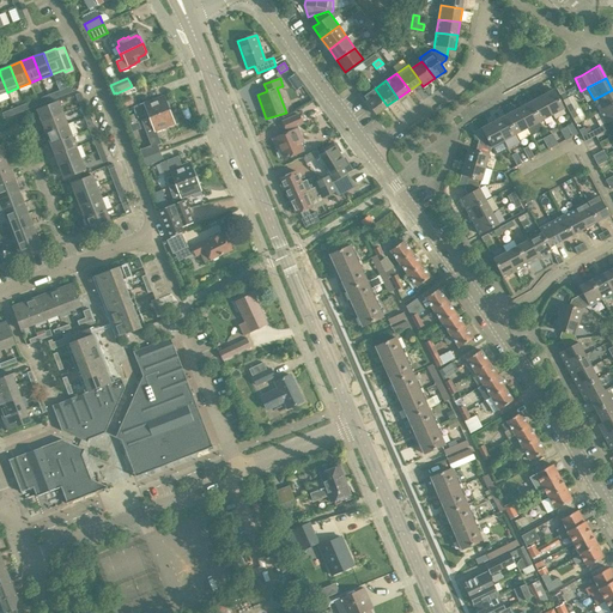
[(387,105),(375,89),(363,97),(376,114),(387,105)]
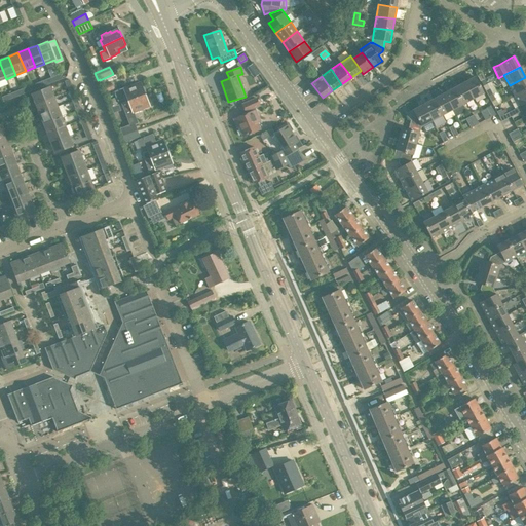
[(464,82),(474,99),(484,92),(475,77),(464,82)]
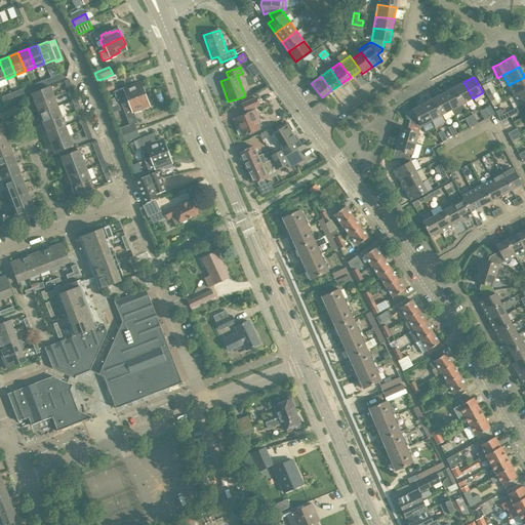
[(509,85),(514,95),(524,89),(524,78),(524,77),(509,85)]
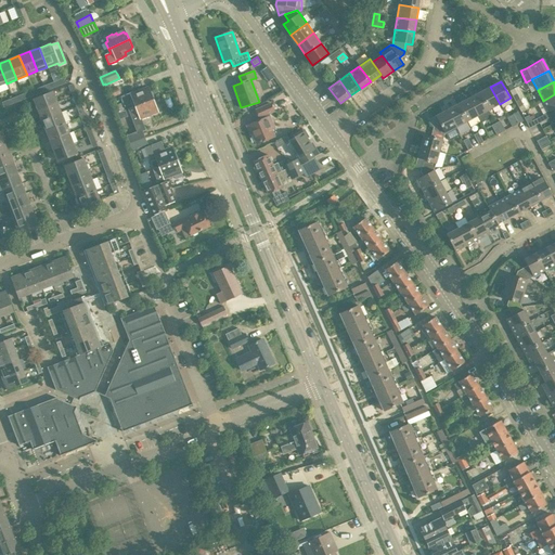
[(111,98),(120,94),(119,90),(118,87),(108,91),(111,98)]
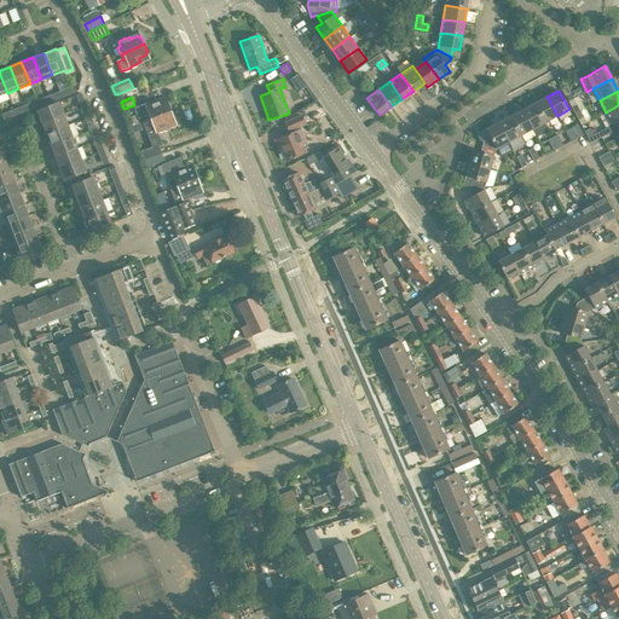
[(547,97),(534,104),(544,122),(557,116),(547,97)]
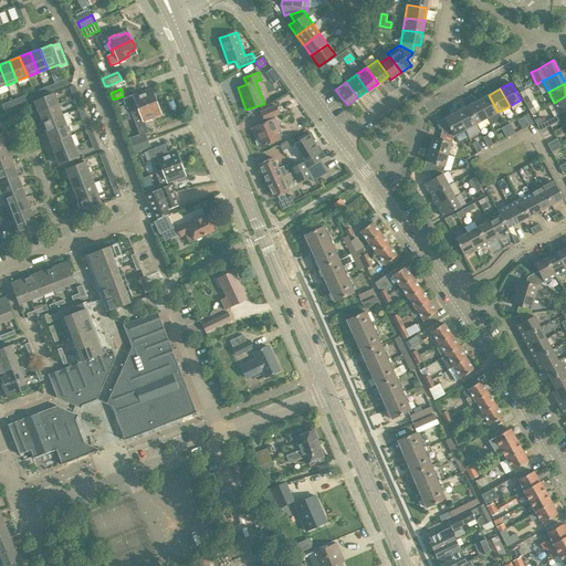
[(531,101),(527,95),(524,90),(520,92),(525,104),(531,101)]
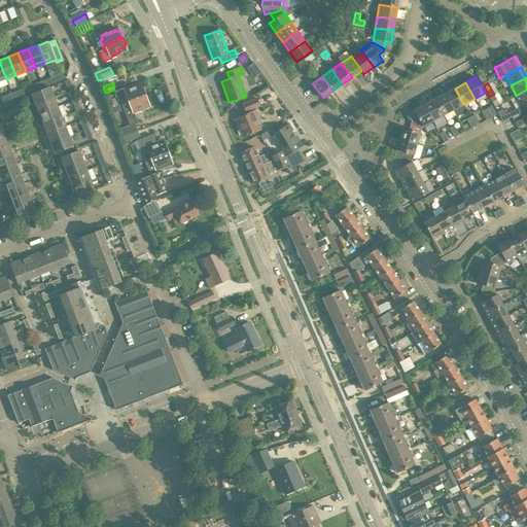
[(36,104),(55,97),(50,86),(32,94),(36,104)]
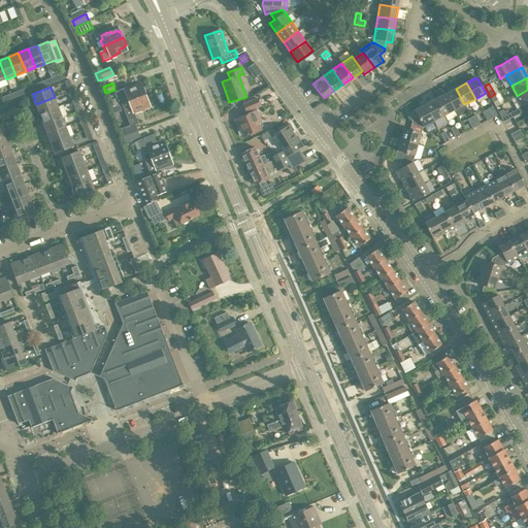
[(120,101),(122,104),(146,95),(143,88),(142,89),(141,87),(135,90),(134,88),(130,89),(125,91),(124,89),(114,93),(119,102),(120,101)]
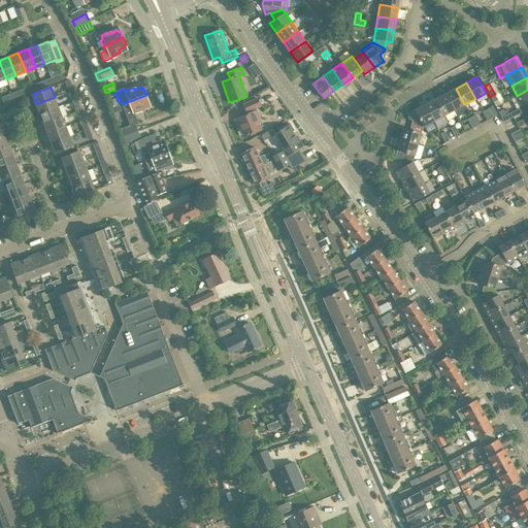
[(456,89),(446,94),(454,110),(464,104),(456,89)]
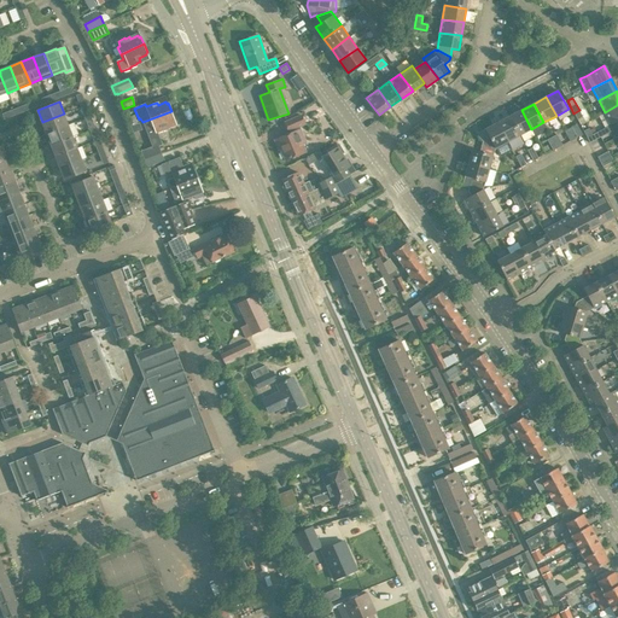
[(617,105),(605,112),(611,124),(616,122),(617,120),(617,105)]
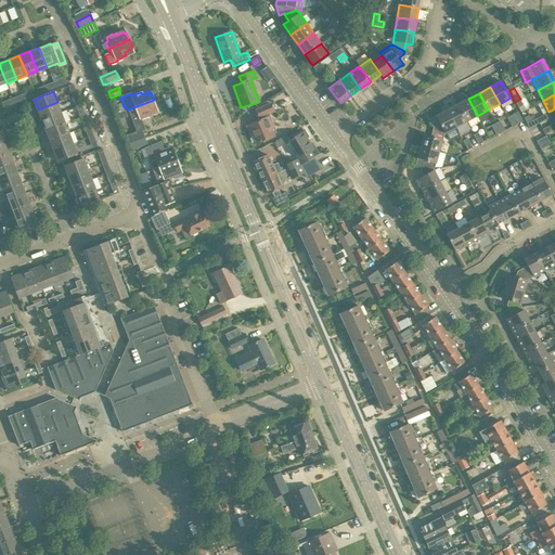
[(468,99),(457,104),(466,121),(477,116),(468,99)]
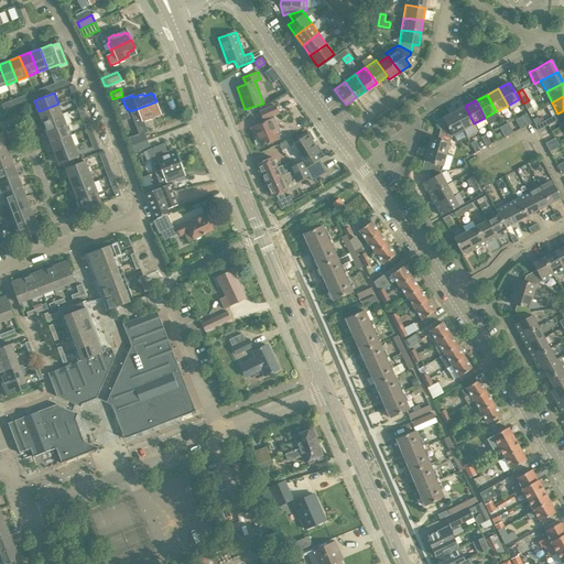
[(159,108),(156,101),(130,111),(139,134),(128,139),(131,147),(147,140),(143,133),(148,132),(142,121),(160,115),(158,109),(159,108)]
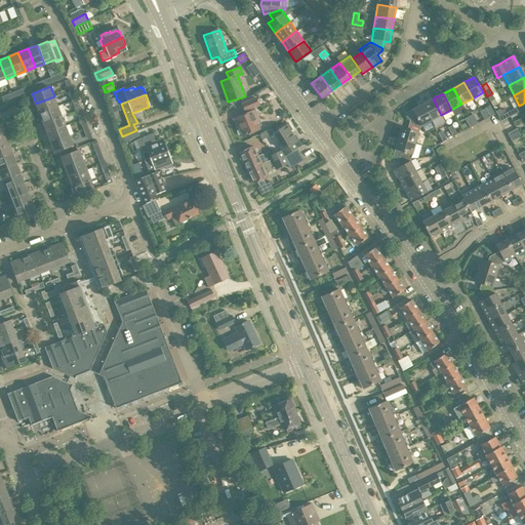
[(57,106),(54,96),(36,104),(39,113),(57,106)]
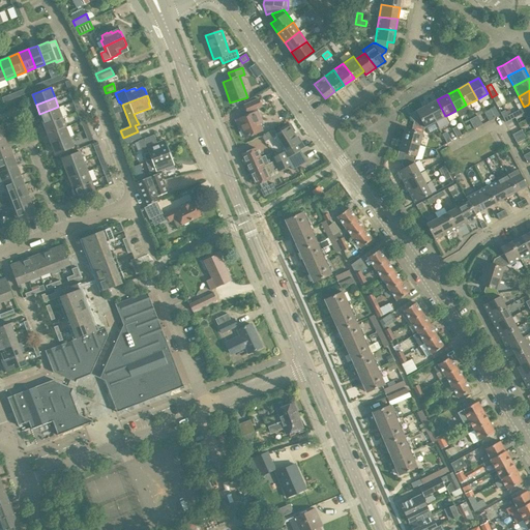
[(112,109),(118,107),(115,98),(109,101),(112,109)]
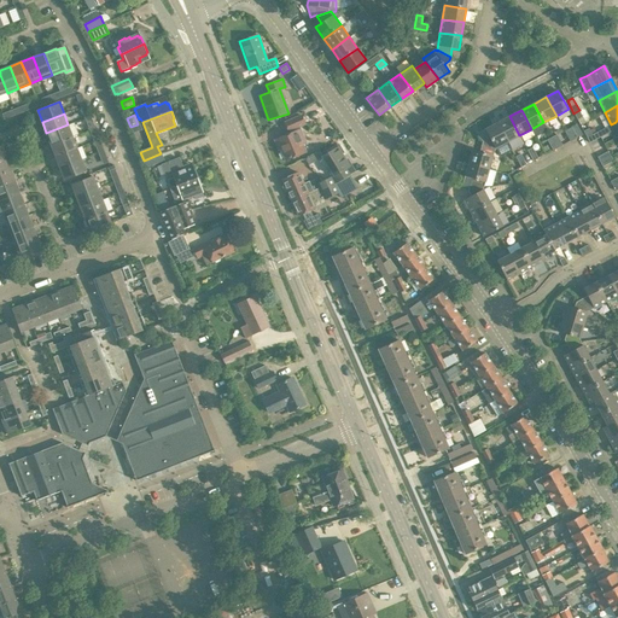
[(277,140),(285,161),(304,152),(299,141),(304,140),(298,127),(304,124),(301,116),(284,122),(289,134),(277,140)]
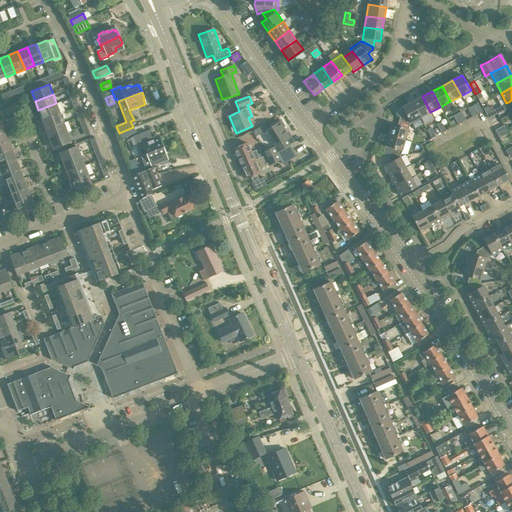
[(421,117),(430,112),(422,96),(413,101),(417,110),(421,117)]
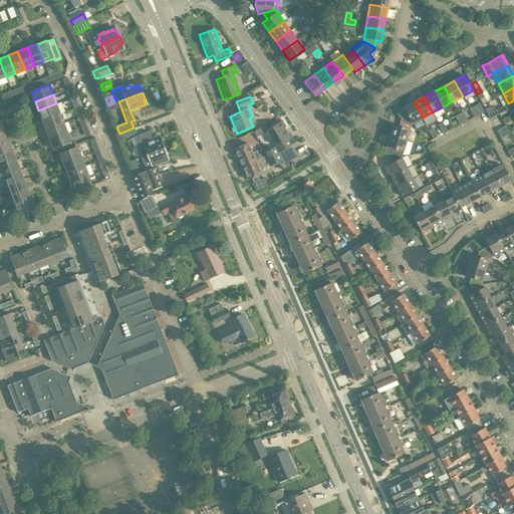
[(415,101),(404,107),(399,110),(398,112),(403,115),(402,117),(412,125),(413,122),(423,117),(419,110),(415,101)]
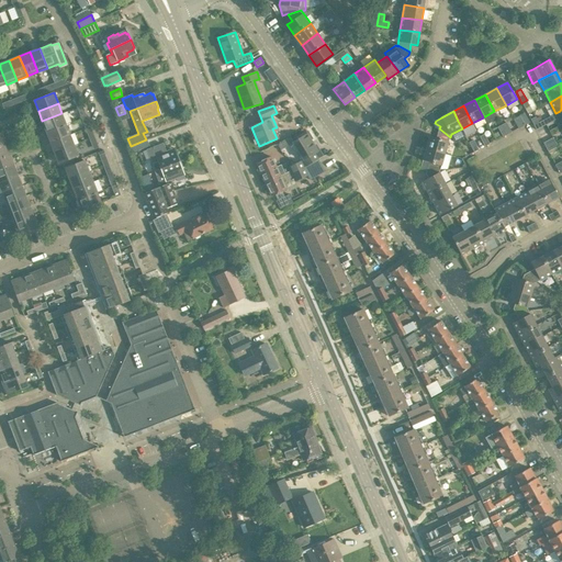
[(125,113),(119,115),(121,121),(128,119),(126,112),(125,113)]
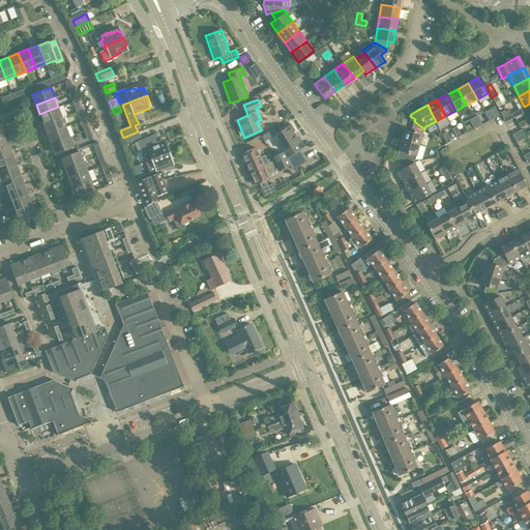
[(62,117),(58,107),(39,114),(43,124),(62,117)]
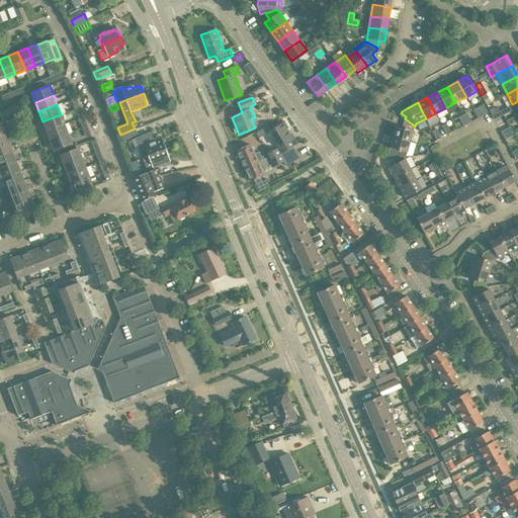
[(479,106),(484,115),(488,112),(484,104),(479,106)]
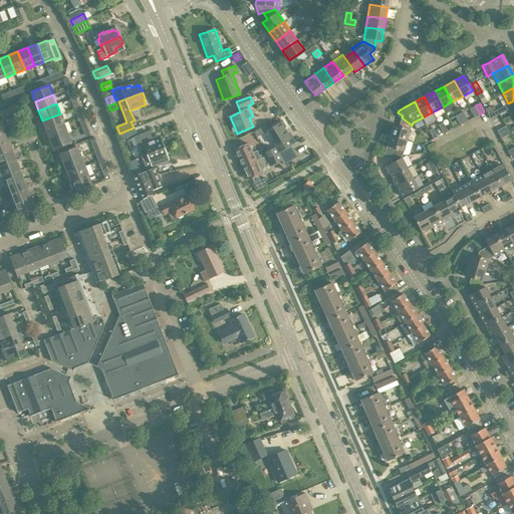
[(493,111),(488,114),(491,118),(499,113),(497,109),(492,111),(493,111)]
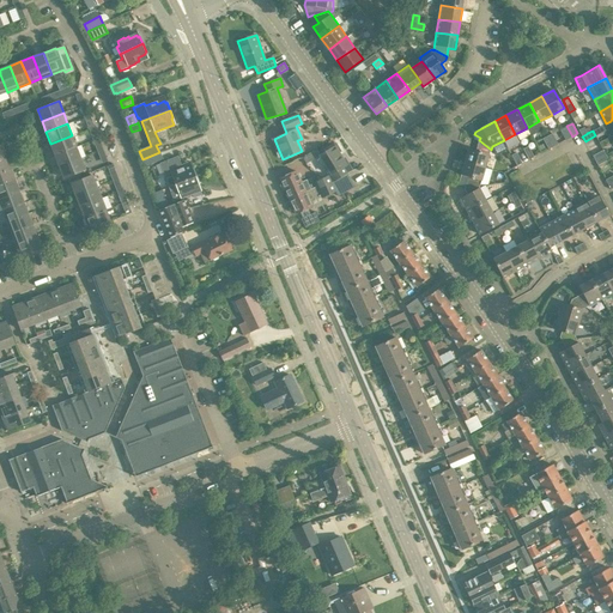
[(547,135),(553,146),(558,144),(552,133),(547,135)]
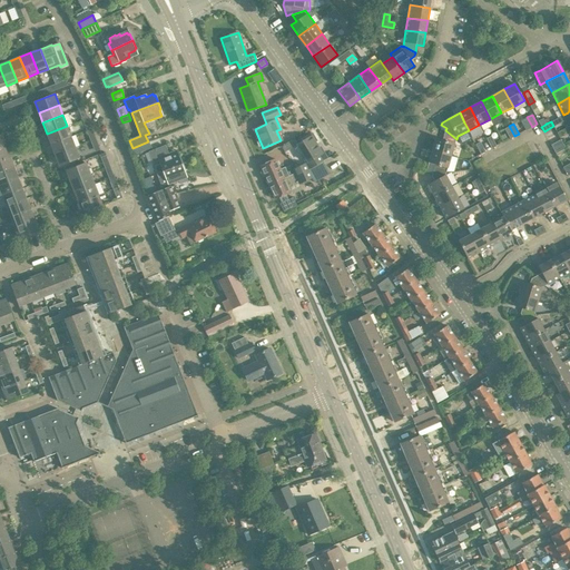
[(71,136),(67,126),(47,134),(50,144),(71,136)]
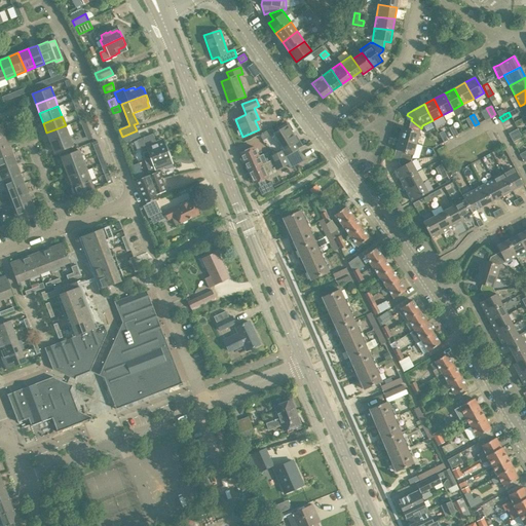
[(475,125),(470,116),(465,119),(471,127),(475,125)]
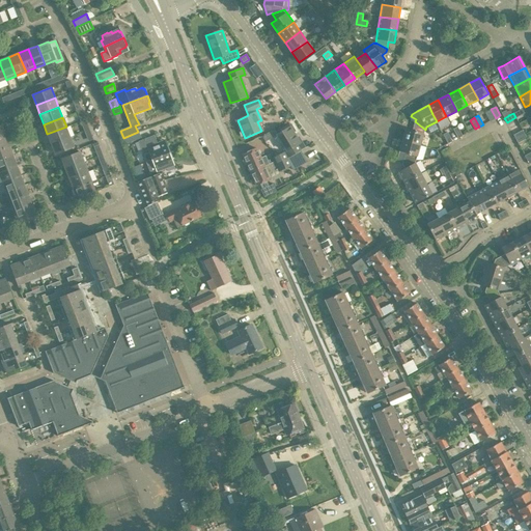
[(407,128),(402,139),(421,145),(425,130),(415,121),(413,130),(407,128)]
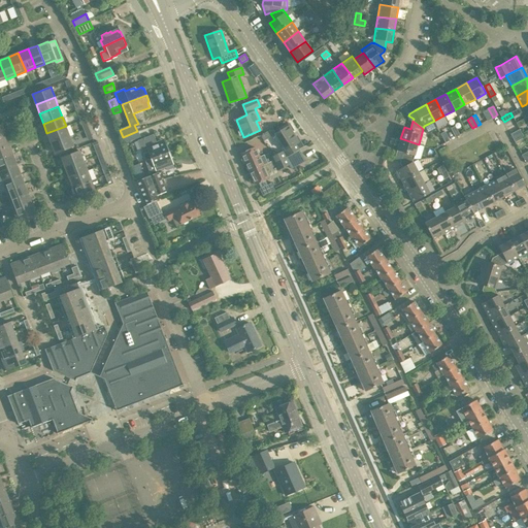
[(283,152),(285,158),(298,151),(295,144),(298,142),(292,132),(294,131),(289,123),(286,125),(287,127),(274,134),(285,151),(283,152)]
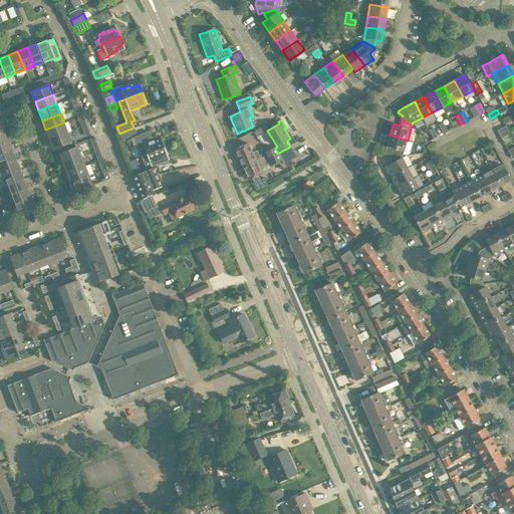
[(45,130),(49,140),(67,133),(64,122),(45,130)]
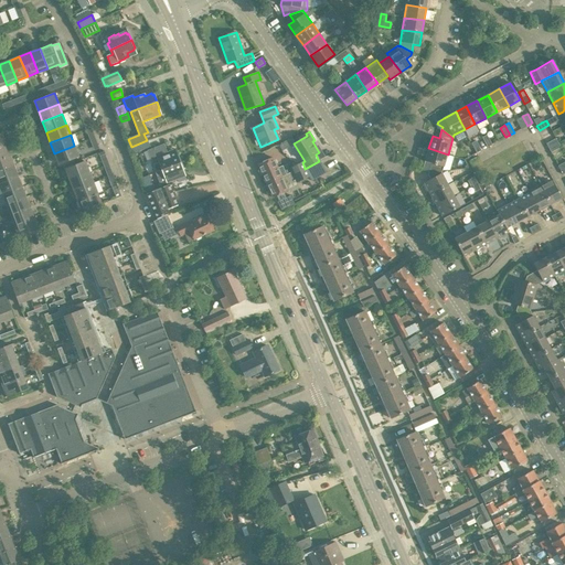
[(487,147),(492,145),(487,135),(482,137),(487,147)]
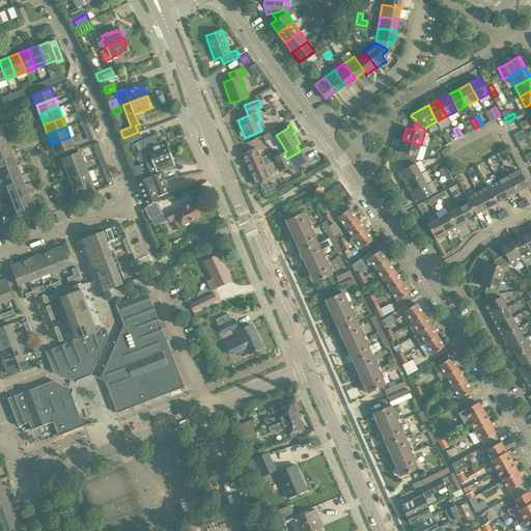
[(515,139),(525,134),(523,130),(513,135),(515,139)]
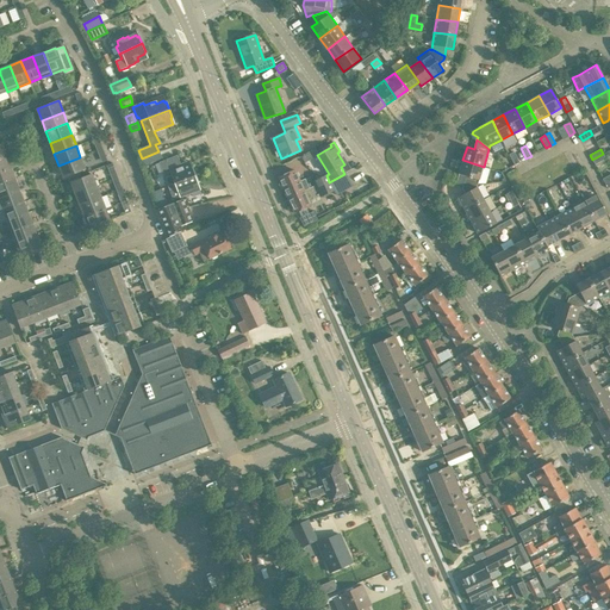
[(160,155),(159,151),(142,159),(144,165),(161,159),(160,155)]
